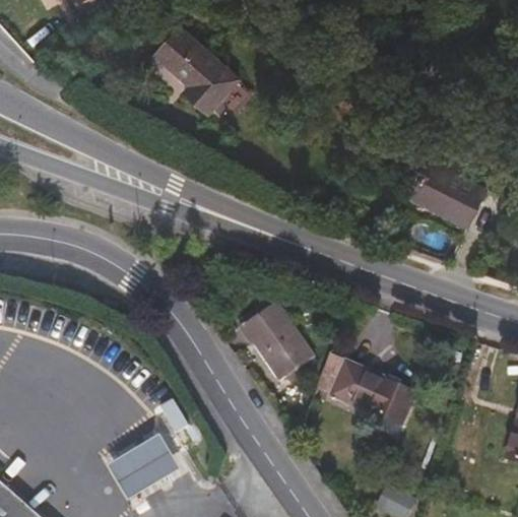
[(75,0),(82,11),(103,0),(75,0)]
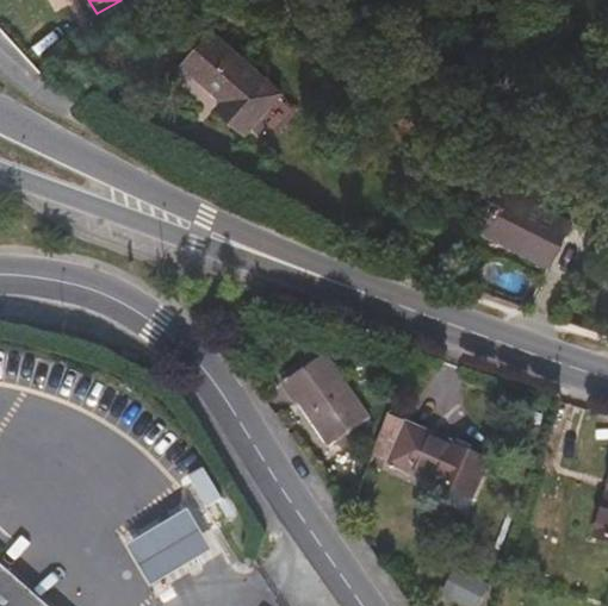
[(244,130),(279,89),(211,29),(182,61),(222,97),(216,104),(244,130)]
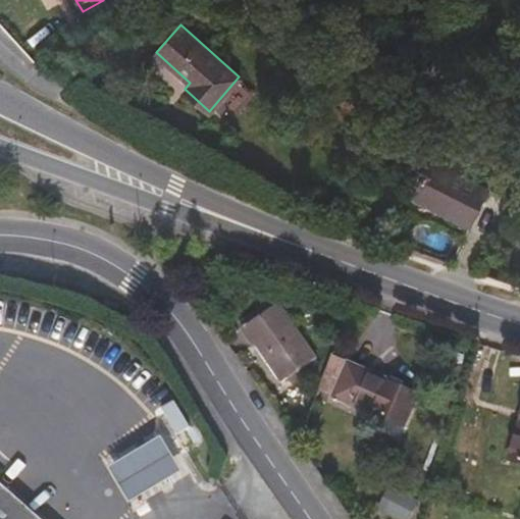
[(486,188),(430,159),(412,196),(432,206),(433,204),(469,221),(486,188)]
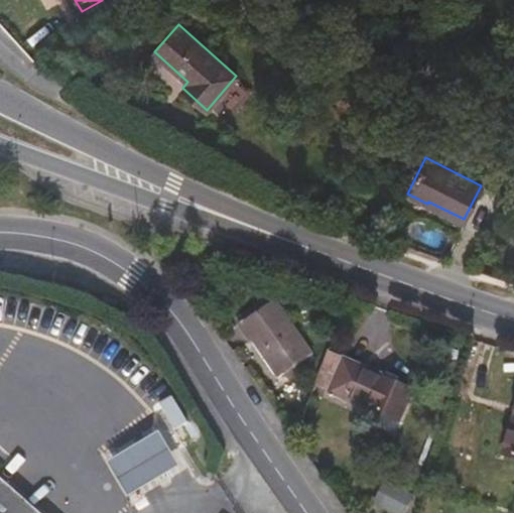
[(96,288),(93,294),(121,307),(124,300),(96,288)]
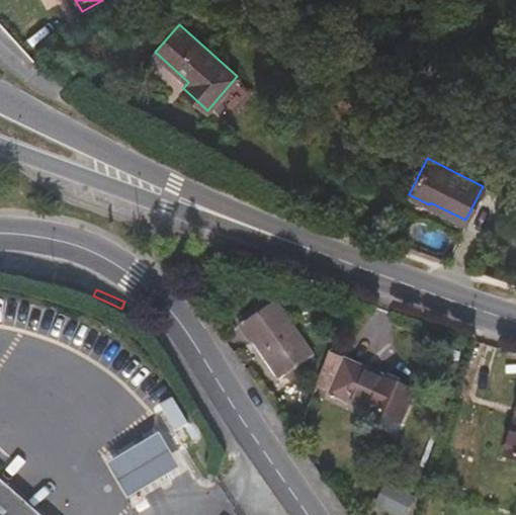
[(239,323),(276,377),(314,352),(276,297),(239,323)]
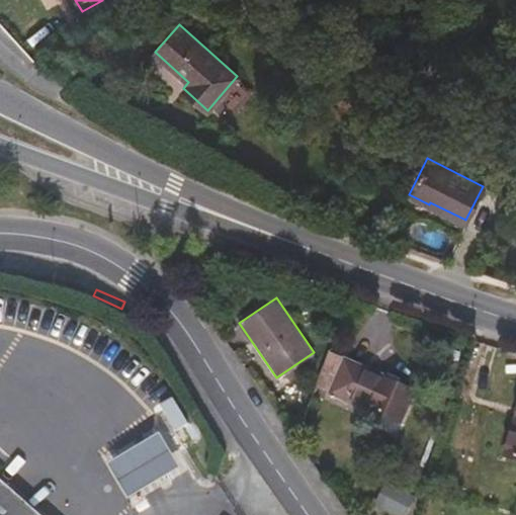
[(314,383),(328,391),(343,357),(327,350),(314,383)]
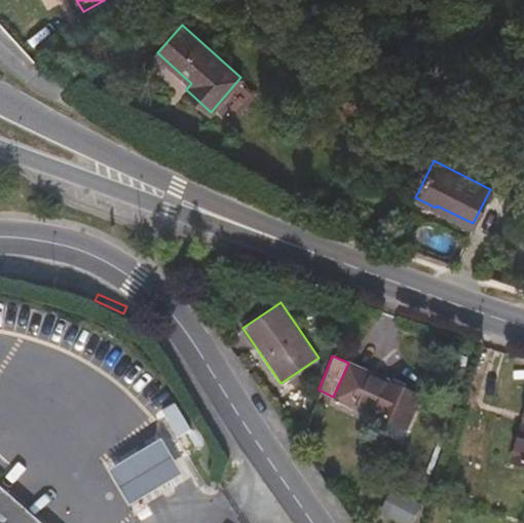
[(281,383),(287,391),(324,365),(319,358),(281,383)]
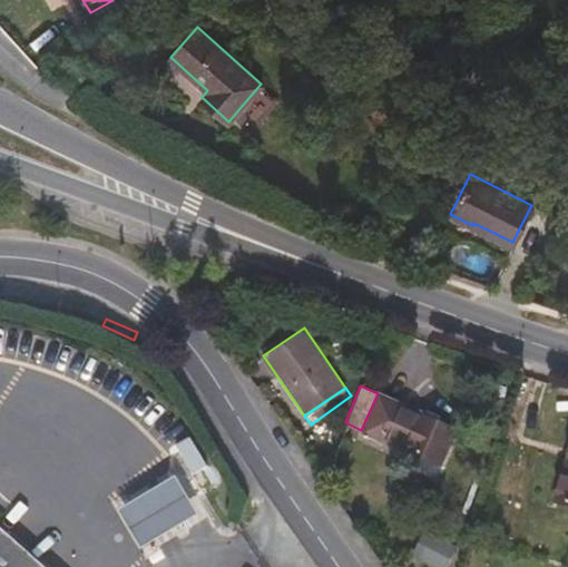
[(361,430),(439,463),(454,428),(378,393),(361,430)]
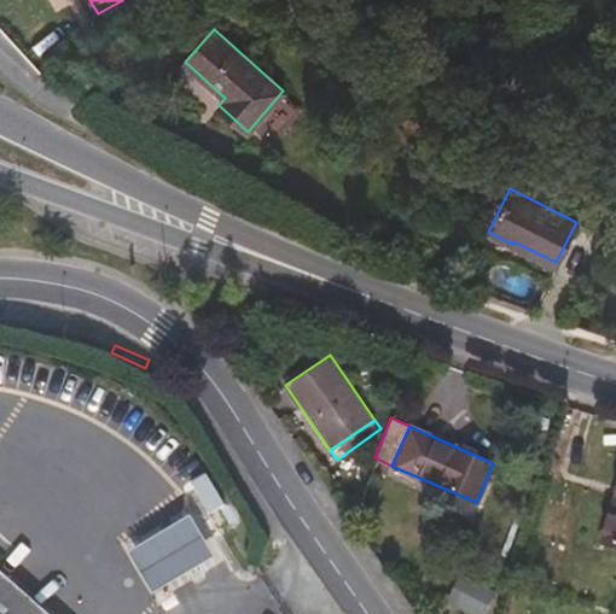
[(207,509),(224,500),(213,484),(196,493),(207,509)]
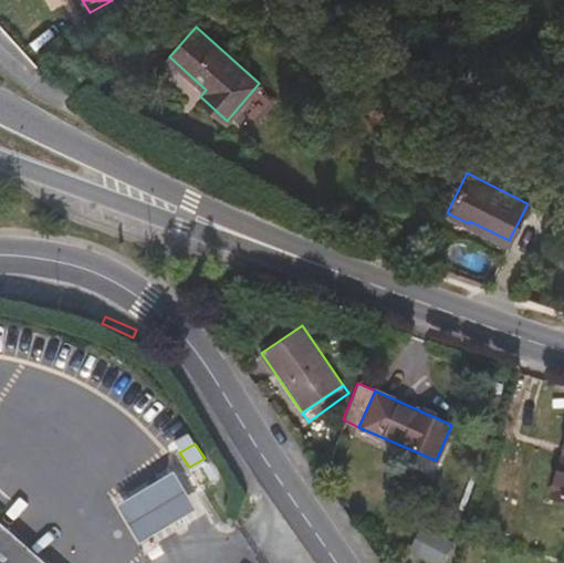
[(563,450),(551,496),(563,499),(563,450)]
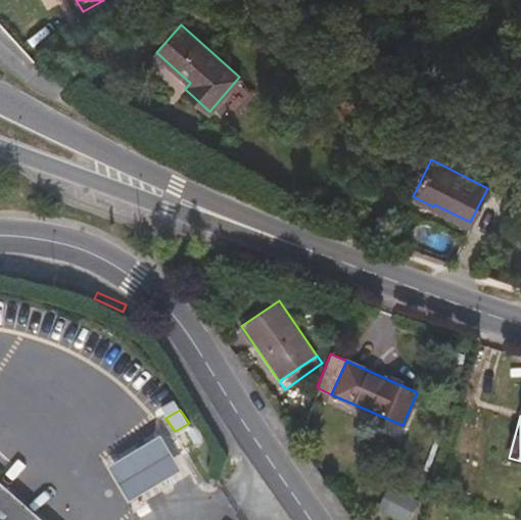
[(160,434),(107,465),(128,501),(181,470),(160,434)]
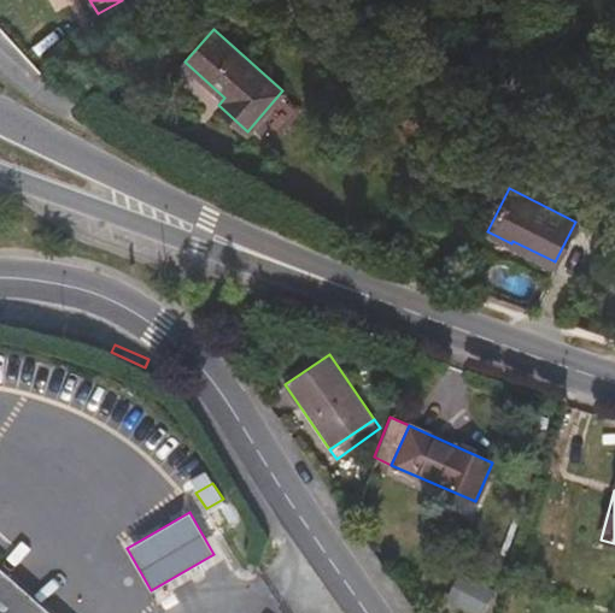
[(56,612),(51,607),(0,564),(0,612),(56,612)]
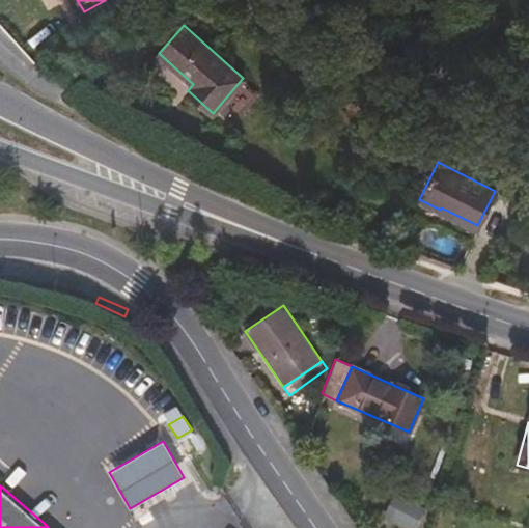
[(413,527),(424,506),(394,493),(384,515),(413,527)]
